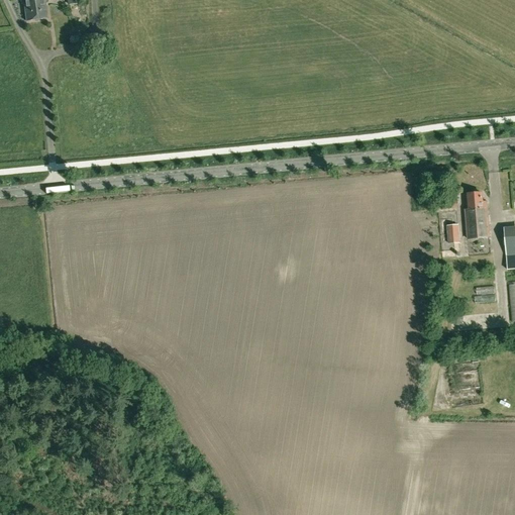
[(20,0),(20,2),(21,2),(23,19),(44,16),(42,0),(20,0)]
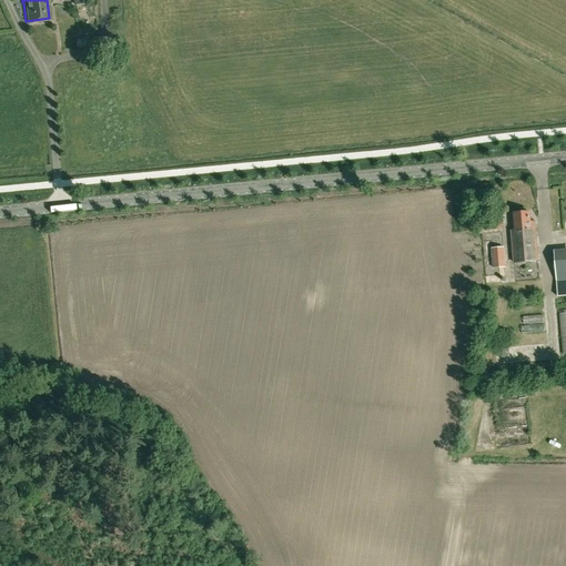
[(514,229),(509,230),(512,261),(536,259),(533,219),(527,220),(527,211),(513,212),(514,229)]
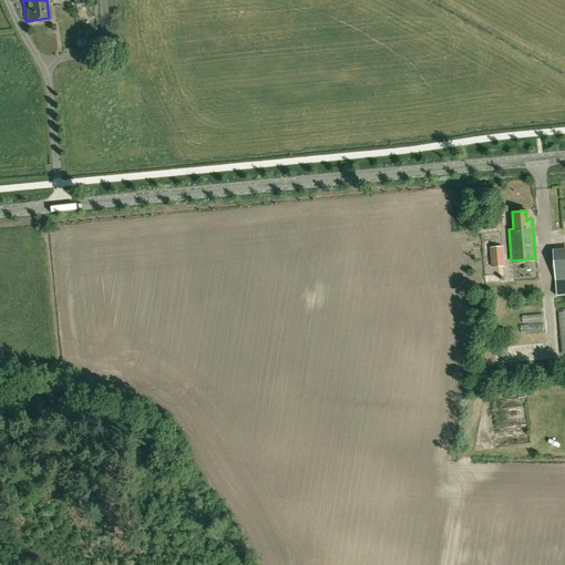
[(476,228),(501,226),(500,215),(475,217),(476,228)]
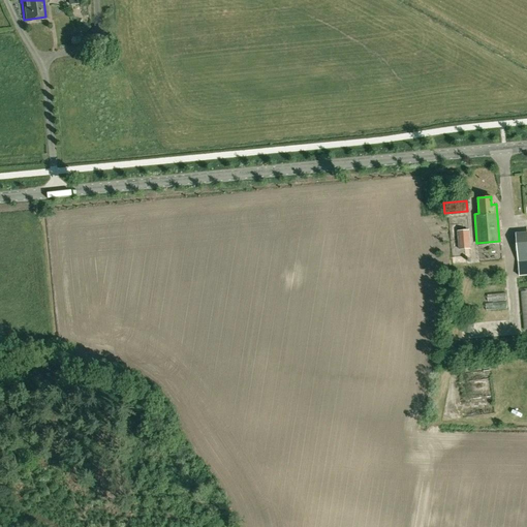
[(467,228),(455,229),(457,247),(469,247),(467,228)]
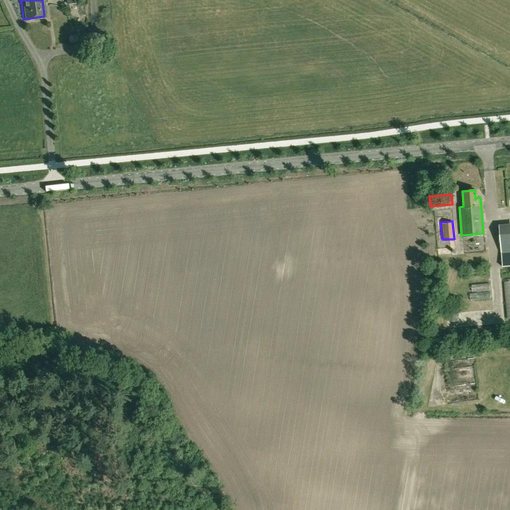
[(509,223),(497,224),(501,265),(509,264),(509,223)]
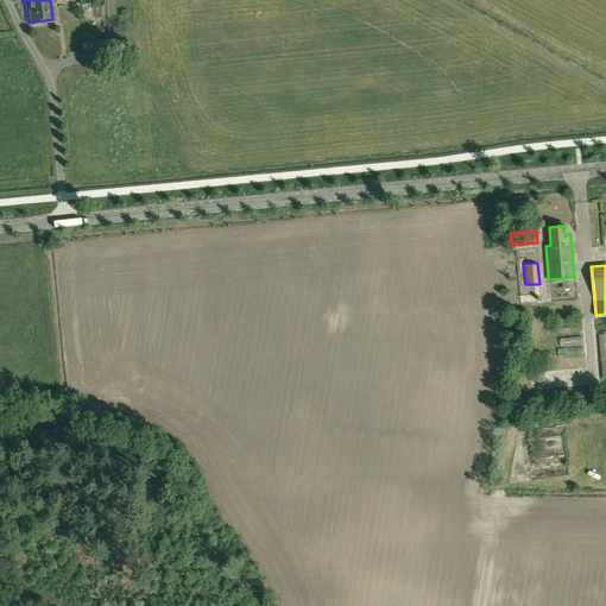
[(535,368),(535,384),(549,384),(549,368),(535,368)]
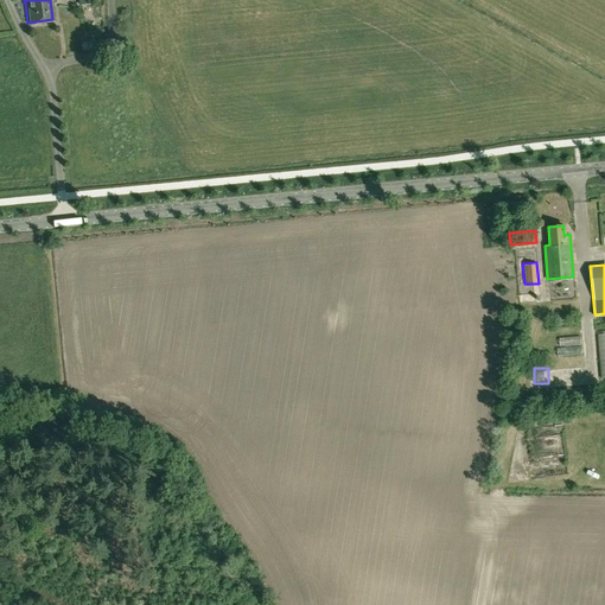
[(518,476),(529,476),(530,464),(520,464),(518,476)]
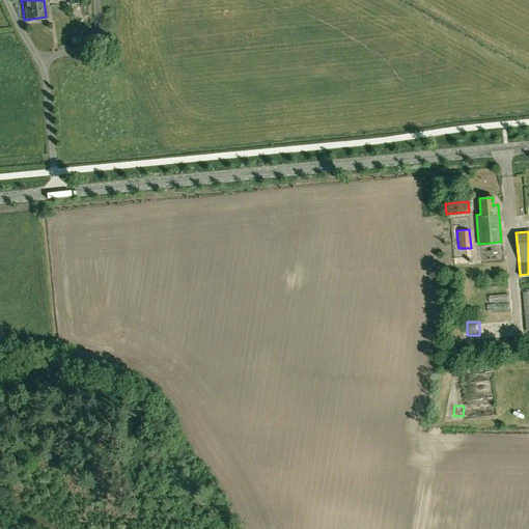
All buildings are outlined.
